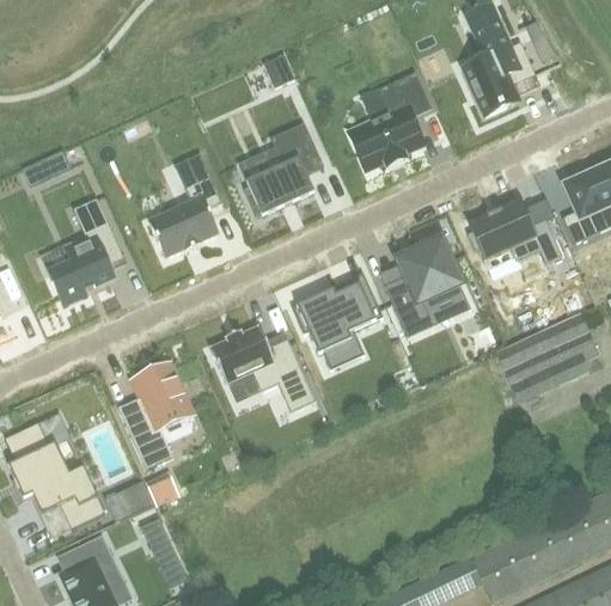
[(602,0),(598,2),(610,24),(610,0),(602,0)]
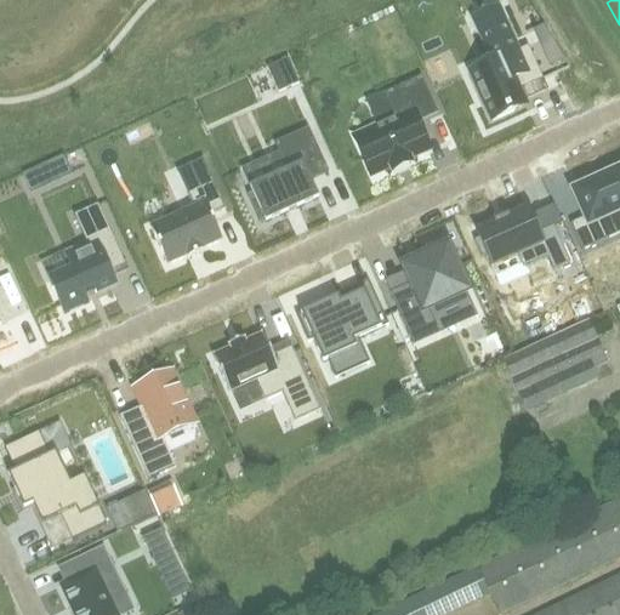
[(491,57),(470,68),(491,117),(525,101),(518,86),(542,75),(527,41),(517,46),(502,16),(478,27),(491,57)]
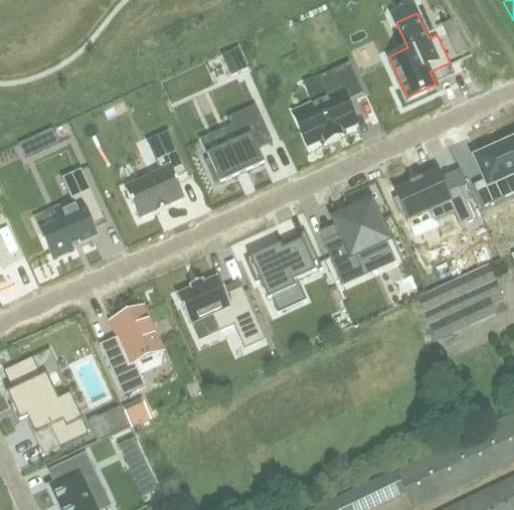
[(447,33),(457,29),(451,18),(442,22),(447,33)]
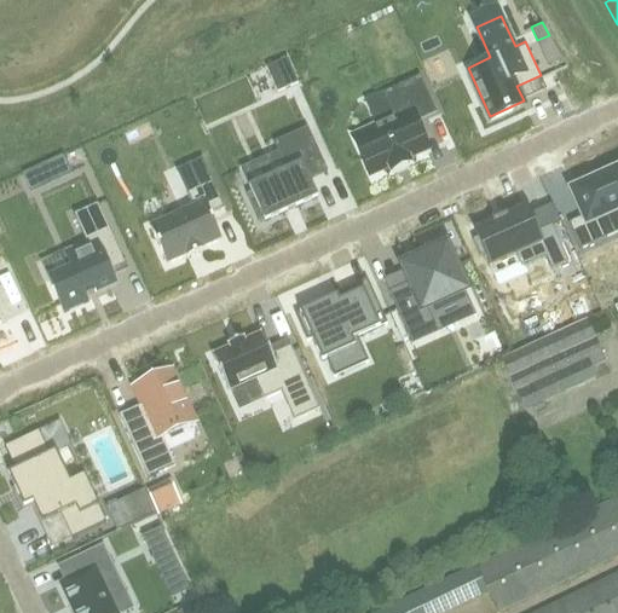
[(286,55),(265,63),(281,97),(301,88),(286,55)]
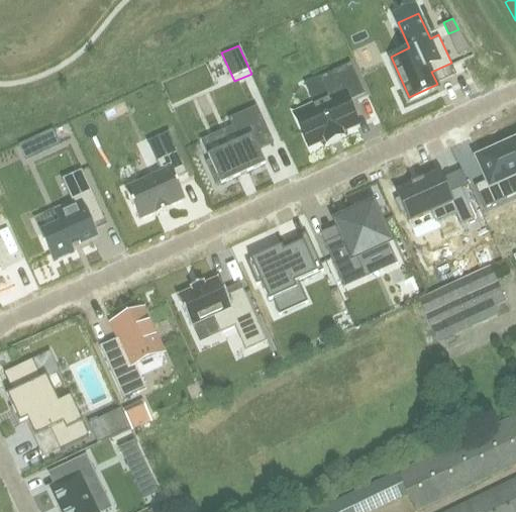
[(330,95),(295,110),(309,141),(355,121),(344,97),(363,89),(349,61),(320,74),(330,95)]
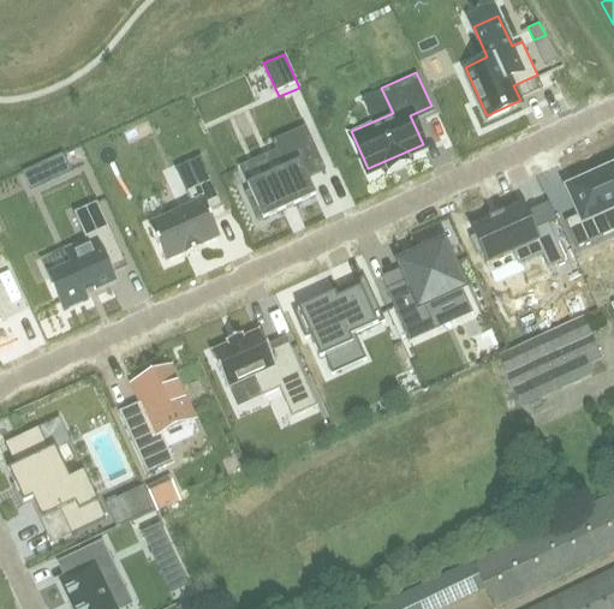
[(275,145),(238,162),(246,181),(249,186),(244,189),(255,214),(260,212),(262,216),(315,192),(307,174),(325,166),(304,123),(272,137),(275,145)]
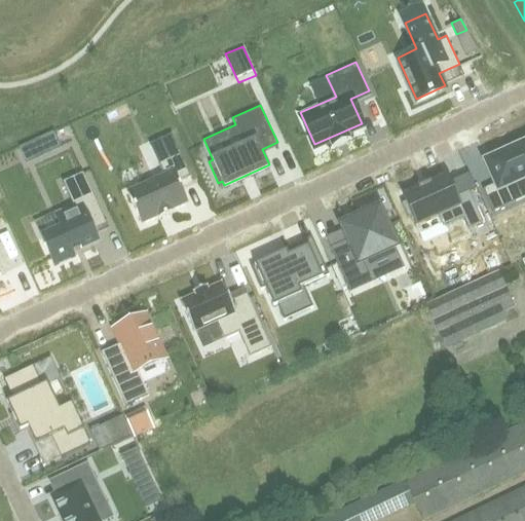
[(41,133),(47,148),(60,142),(53,127),(41,133)]
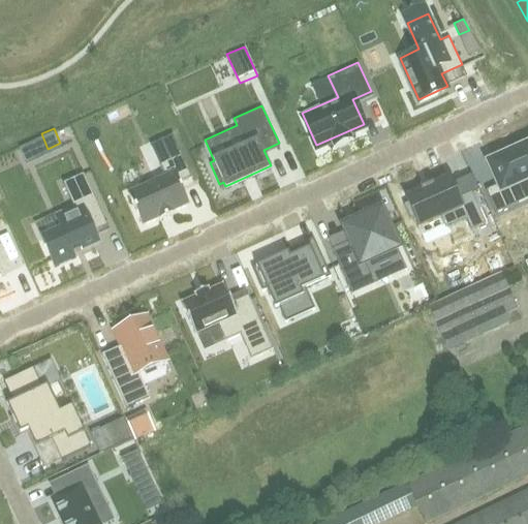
[(504,151),(486,159),(496,182),(485,187),(495,210),(518,199),(511,184),(527,176),(527,140),(516,146),(514,147),(506,150),(505,150),(503,151),(504,151)]
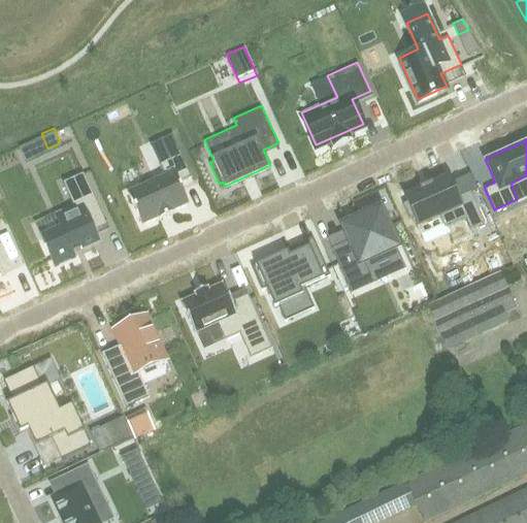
[(164,172),(127,190),(142,222),(159,215),(159,216),(172,209),(172,208),(188,201),(178,180),(191,174),(180,151),(159,161),(164,172)]
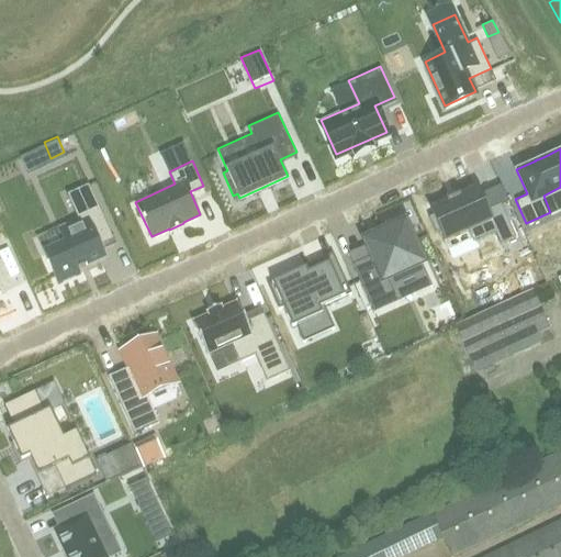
[(66,242),(44,252),(57,280),(77,271),(75,266),(102,254),(98,244),(113,236),(88,181),(66,191),(79,219),(59,227),(66,242)]
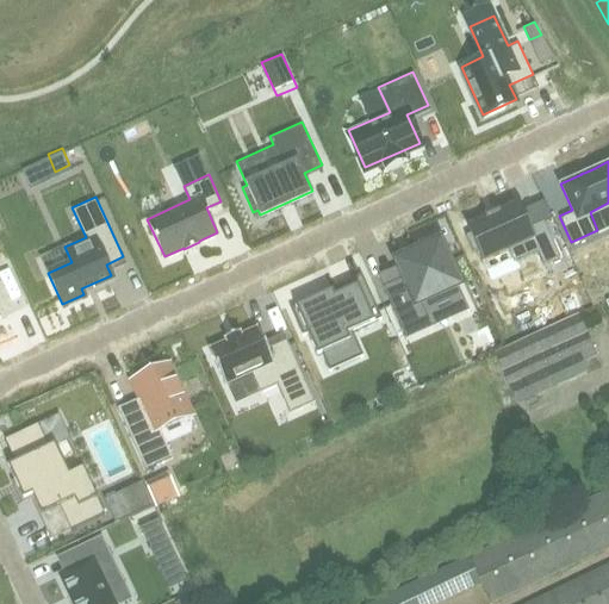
[(470,229),(464,231),(472,249),(477,247),(483,257),(507,247),(513,260),(536,249),(542,261),(559,254),(542,218),(528,224),(517,203),(499,211),(498,207),(484,215),(485,217),(467,225),(470,229)]
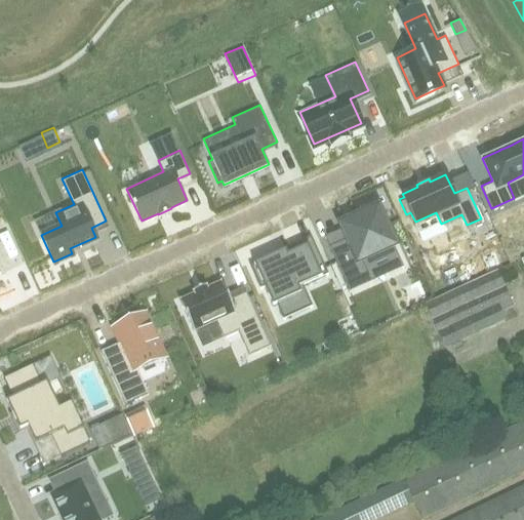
[(347,236),(328,244),(349,289),(371,279),(361,256),(393,242),(394,242),(377,205),(355,215),(354,215),(353,215),(354,216),(347,220),(347,218),(346,220),(340,222),(347,236)]
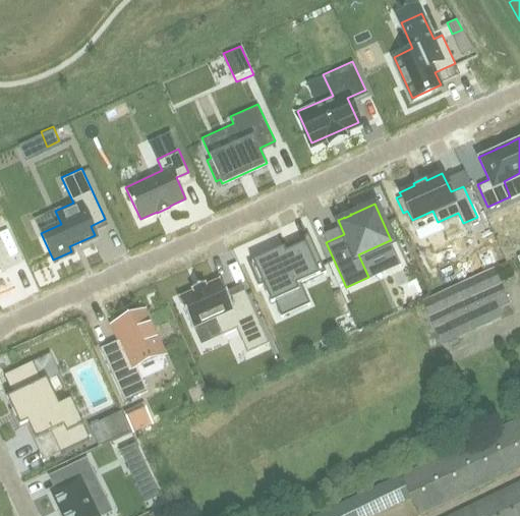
[(253,264),(249,266),(257,284),(262,282),(270,300),(294,289),(292,284),(325,269),(311,238),(285,249),(283,245),(251,260),(253,264)]
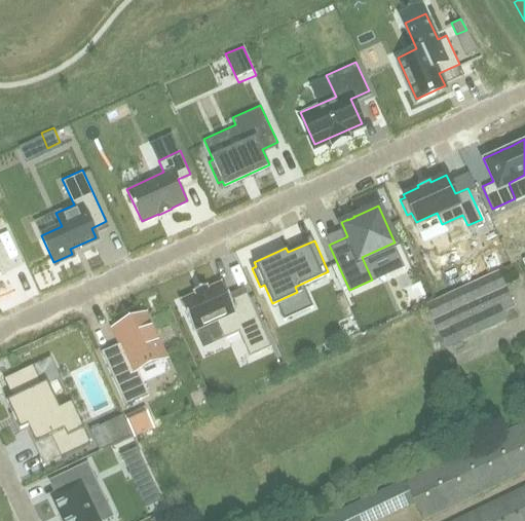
[(487,269),(501,263),(494,248),(480,254),(487,269)]
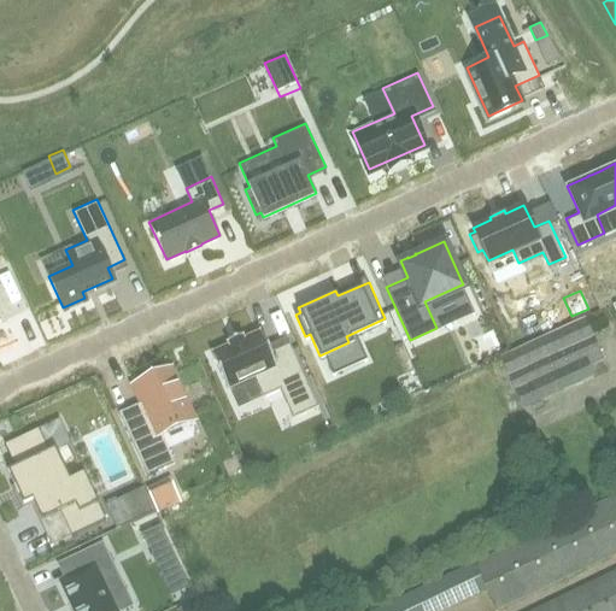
[(603,357),(582,313),(496,353),(520,406),(591,374),(587,364),(603,357)]
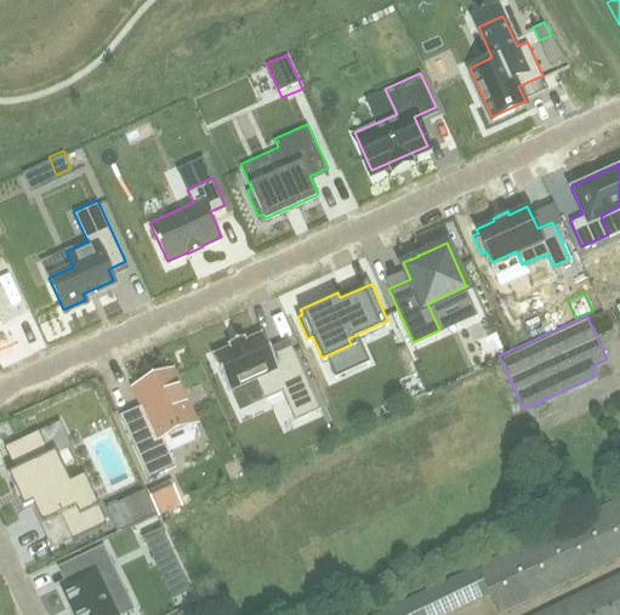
[(231,345),(212,353),(228,388),(256,376),(265,397),(282,389),(294,417),(319,406),(291,343),(272,352),(262,330),(244,339),(242,335),(229,341),(231,345)]
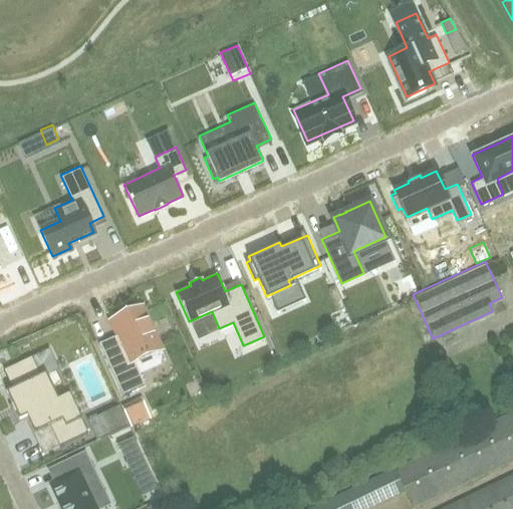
[(117,333),(98,341),(121,392),(144,382),(140,371),(134,358),(161,346),(142,304),(110,318),(117,333)]
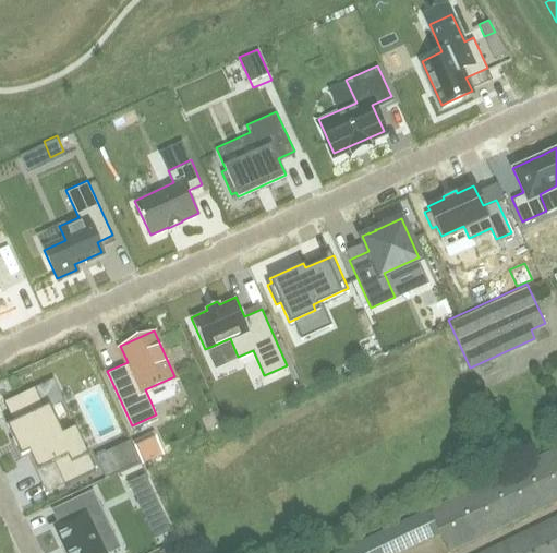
[(34,385),(3,399),(13,420),(7,423),(21,454),(29,449),(37,467),(53,459),(64,482),(95,467),(75,425),(62,431),(49,404),(44,406),(34,385)]
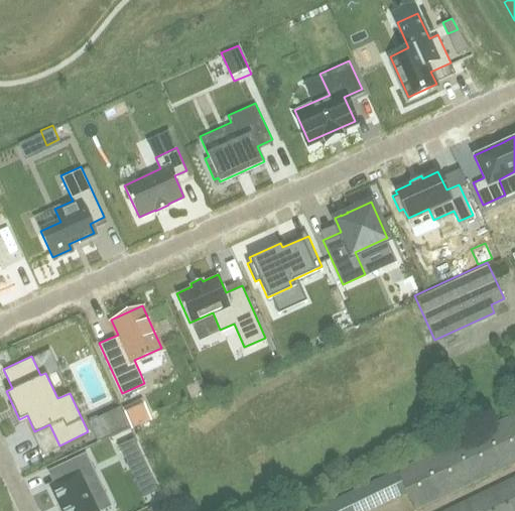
[(147,415),(141,402),(139,398),(132,402),(121,407),(129,423),(147,415)]
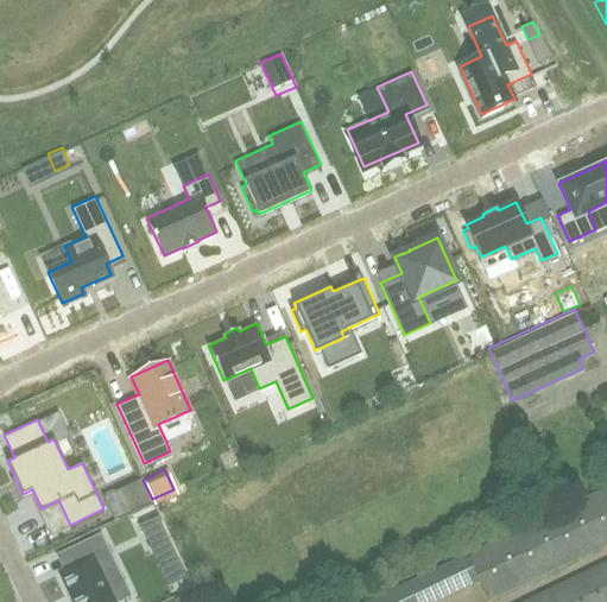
[(141,481),(107,498),(117,517),(151,500),(141,481)]
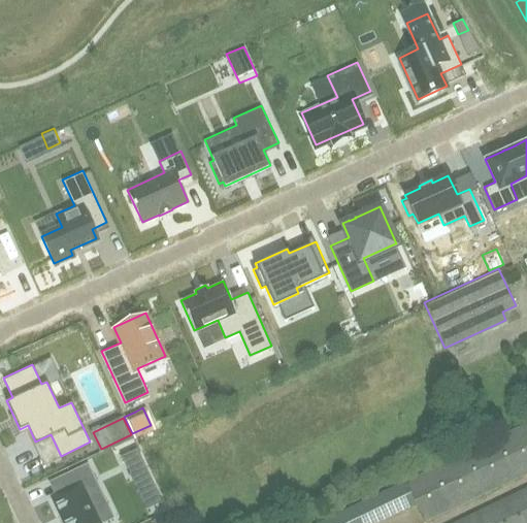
[(425,519),(526,470),(526,418),(405,478),(314,522),(370,522),(416,501),(425,519)]
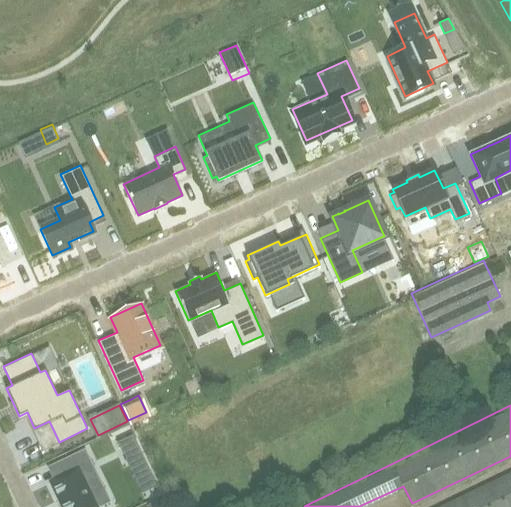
[(132,432),(117,439),(125,456),(140,449),(132,432)]
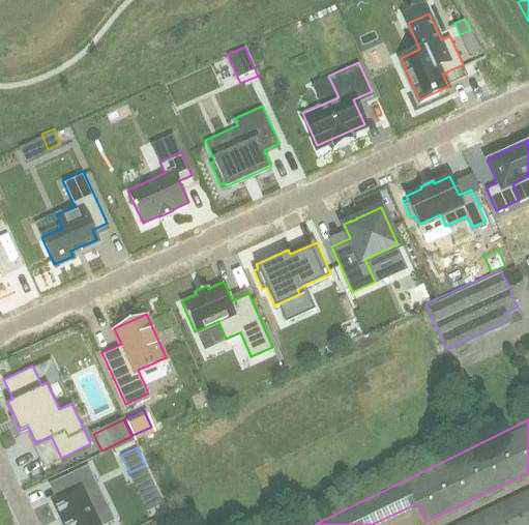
[(52,495),(50,496),(51,498),(52,498),(64,524),(98,524),(99,524),(98,524),(101,524),(100,522),(99,522),(93,507),(106,501),(87,463),(61,475),(67,489),(55,495),(53,496),(52,495)]
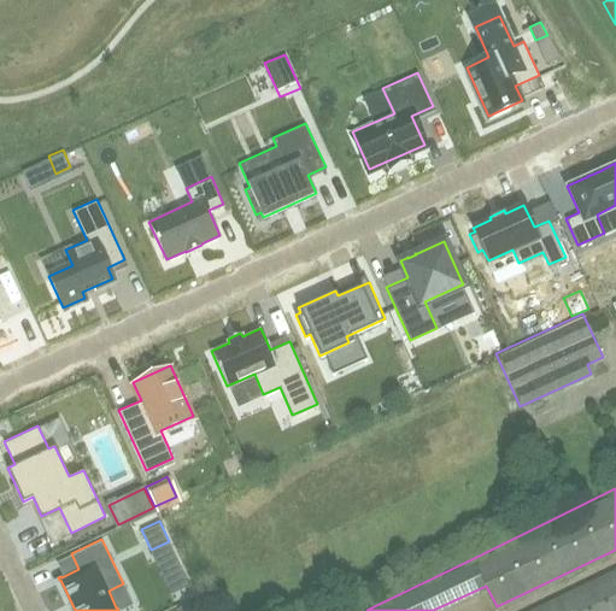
[(615,610),(615,563),(520,610),(615,610)]
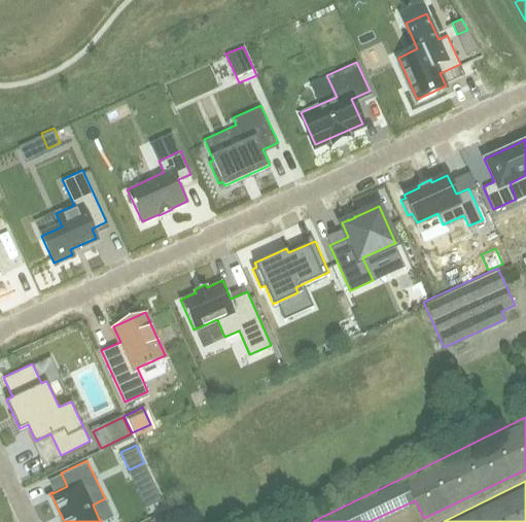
[(173,521),(167,510),(152,517),(154,521),(173,521)]
